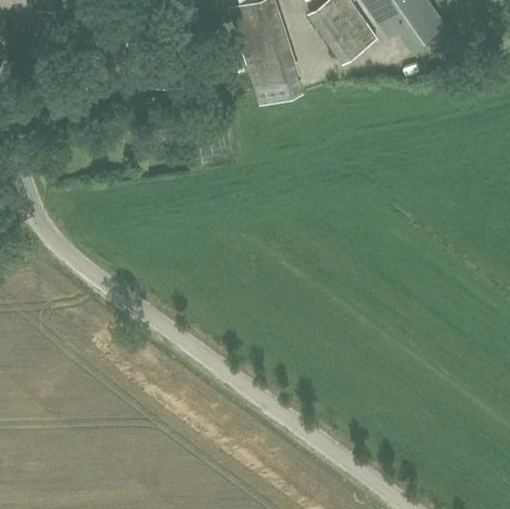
[(41,0),(43,10),(65,9),(63,0),(41,0)]
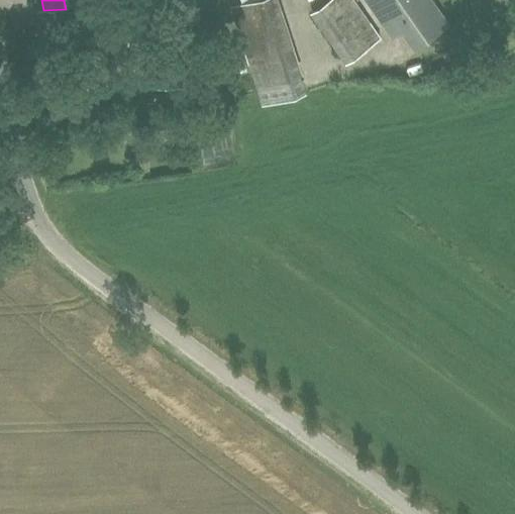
[(277,0),(263,0),(233,8),(258,89),(300,77),(277,0)]
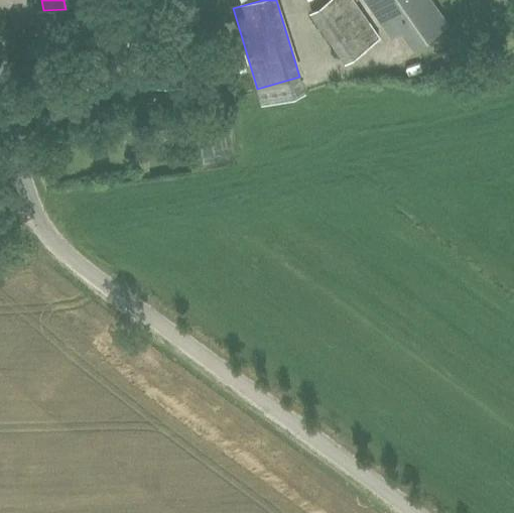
[(346,66),(381,39),(354,0),(330,0),(310,14),(346,66)]
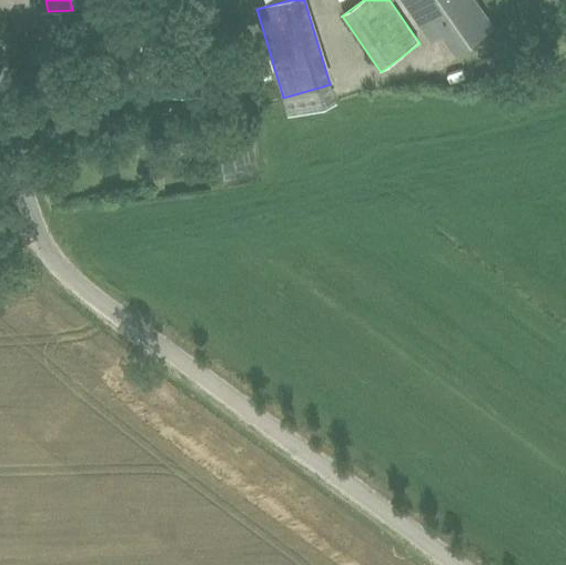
[(400,0),(433,44),(443,38),(454,54),(493,26),(475,0),(400,0)]
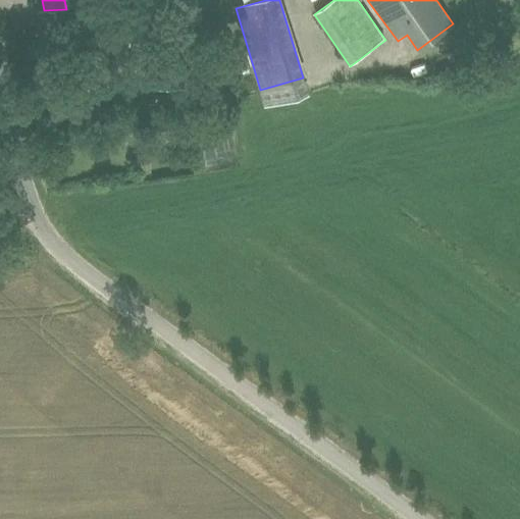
[(73,38),(83,37),(82,28),(72,28),(73,38)]
